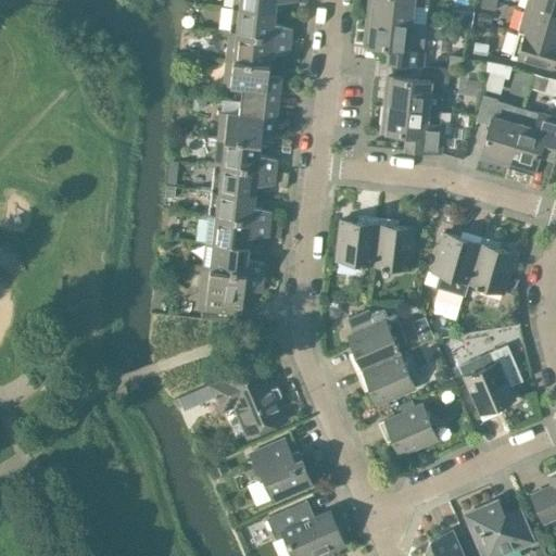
[(232,0),(232,7),(275,12),(276,1),(294,0),(232,0)]
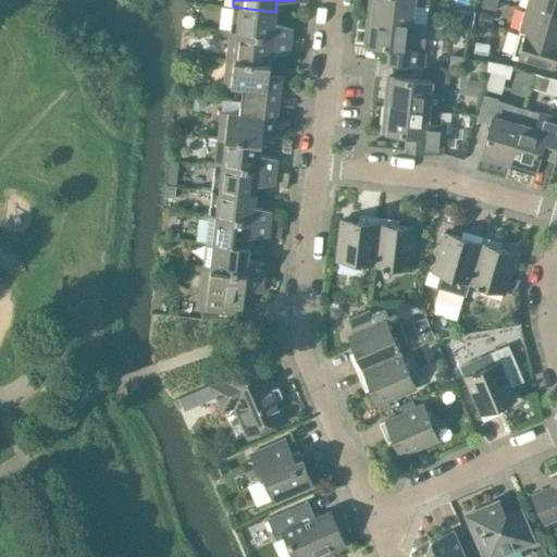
[(369,0),(368,17),(411,23),(413,5),(429,7),(429,0),(369,0)]
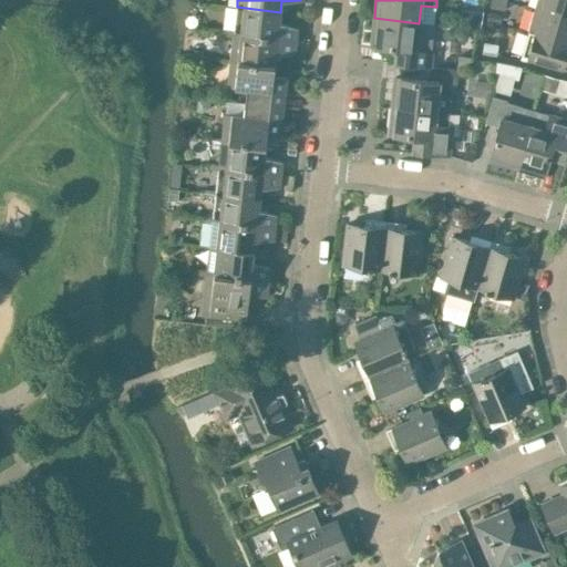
[(491,0),(491,8),(505,10),(506,0),(504,0),(491,0)]
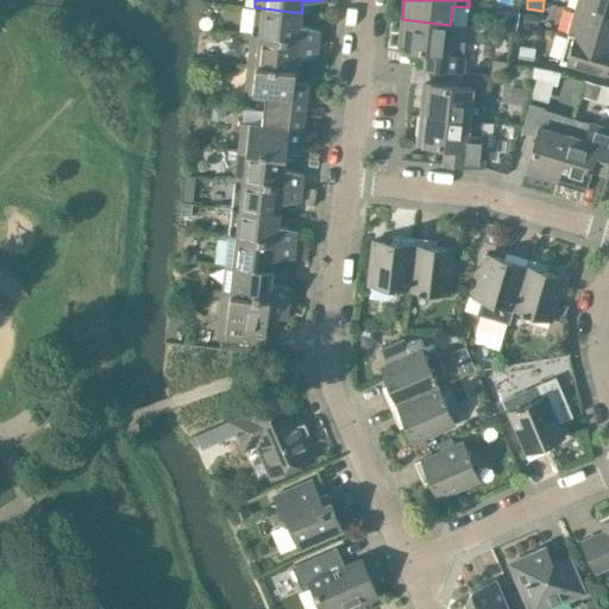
[(608,0),(577,0),(575,10),(608,19),(608,0)]
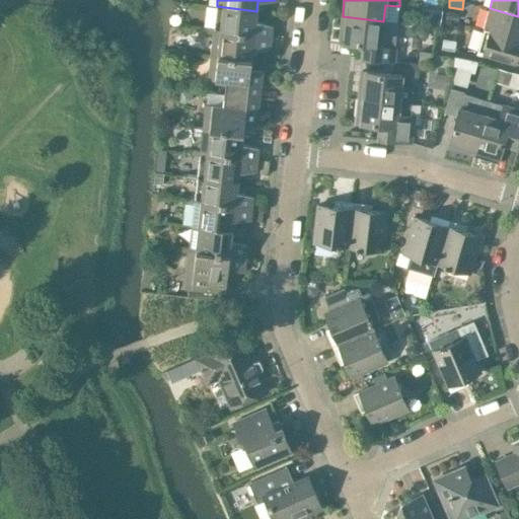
[(217,6),(214,28),(214,30),(271,36),(272,25),(255,20),(256,11),(217,6)]
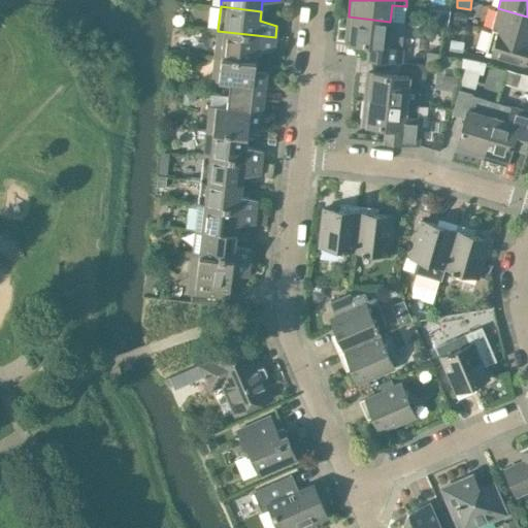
[(492,30),(527,40),(527,17),(498,8),(492,30)]
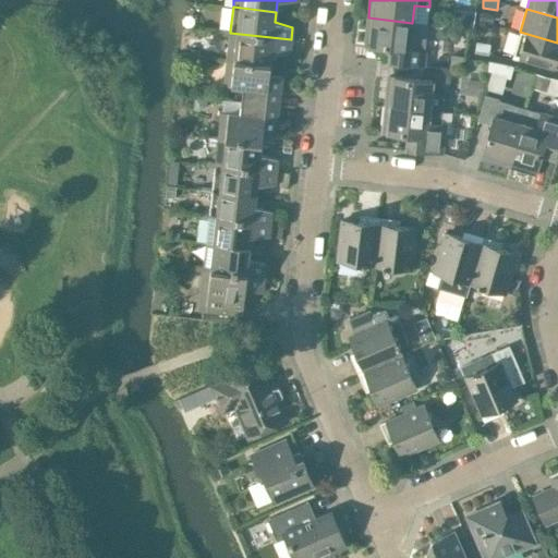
[(368,17),(365,46),(391,48),(389,62),(423,65),(427,24),(412,23),(368,17)]
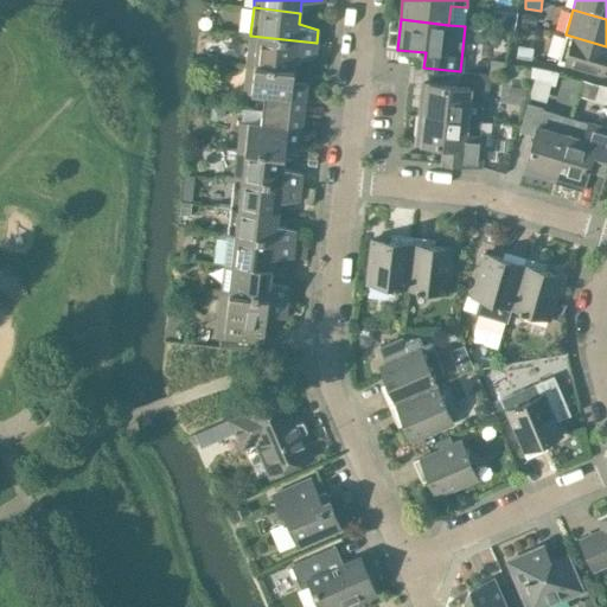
[(249,39),(247,64),(294,69),(295,58),(315,57),(317,43),(250,36),(250,33),(246,32),(244,38),(249,39)]
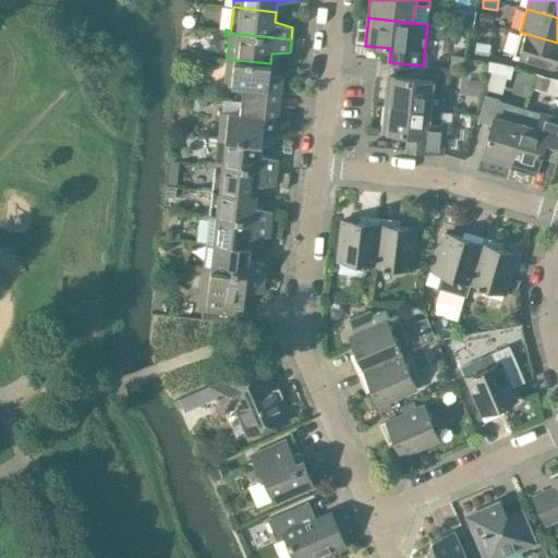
[(513,55),(554,67),(557,51),(557,43),(520,32),(513,55)]
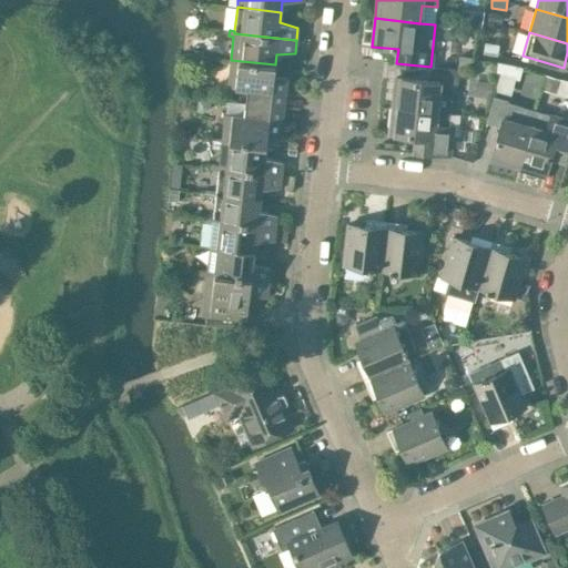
[(483,53),(497,56),(499,44),(485,42),(483,53)]
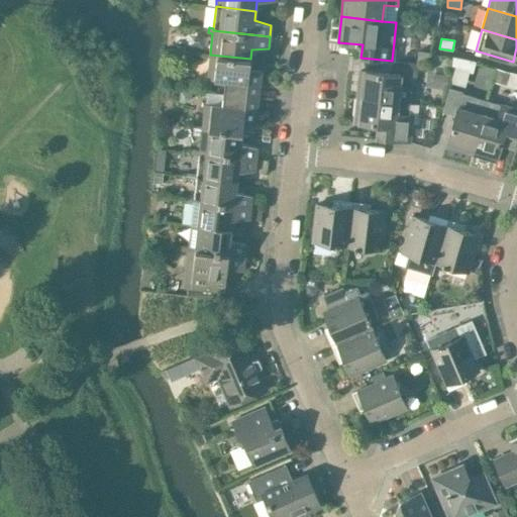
[(225,81),(223,94),(259,98),(262,70),(249,69),(250,59),(210,55),(207,80),(225,81)]
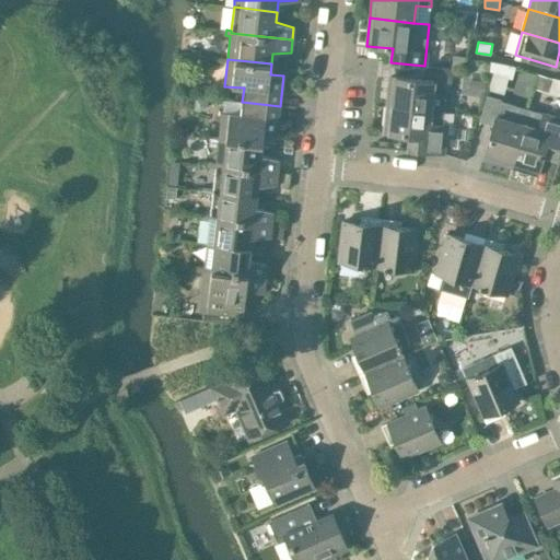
[(387,104),(443,111),(446,83),(451,84),(453,69),(426,66),(424,80),(391,77),(387,104)]
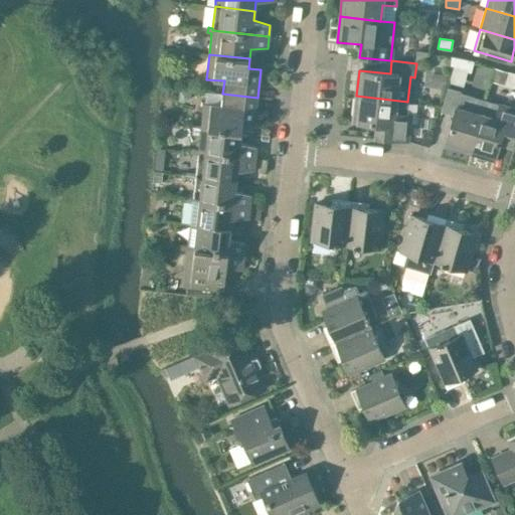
[(444,145),(469,153),(484,100),(460,93),(461,92),(448,88),(441,112),(453,115),(444,145)]
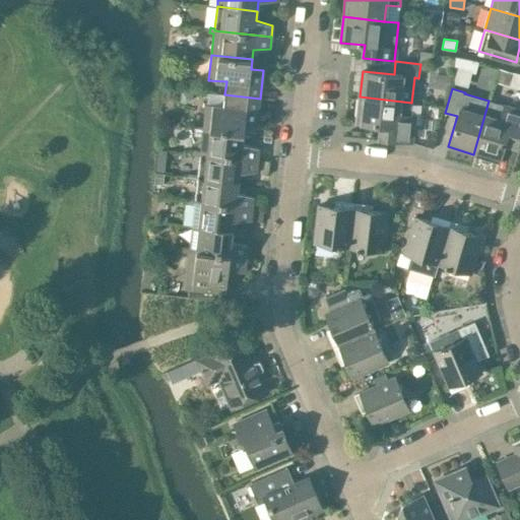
[(206,105),(203,129),(244,134),(245,124),(257,126),(260,99),(224,94),(223,107),(206,105)]
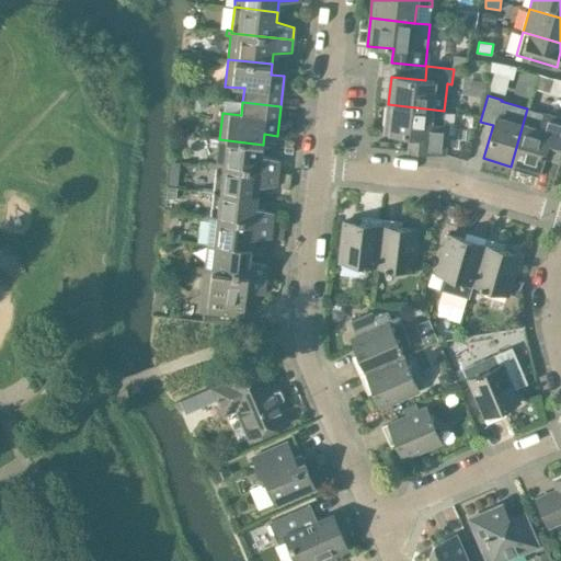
[(409,150),(444,153),(446,139),(442,138),(444,111),(388,104),(385,134),(411,136),(409,150)]
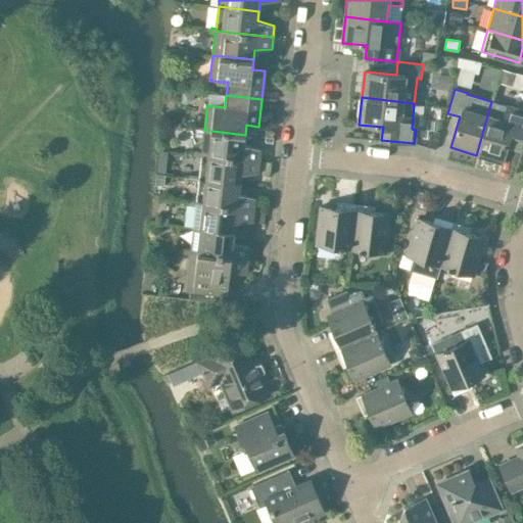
[(476,155),(502,162),(508,144),(520,147),(522,135),(522,110),(491,101),(476,155)]
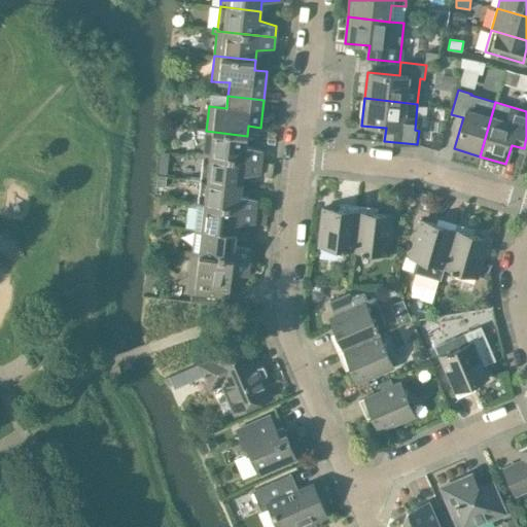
[(206,131),(204,153),(203,155),(261,163),(262,150),(246,145),(247,136),(206,131)]
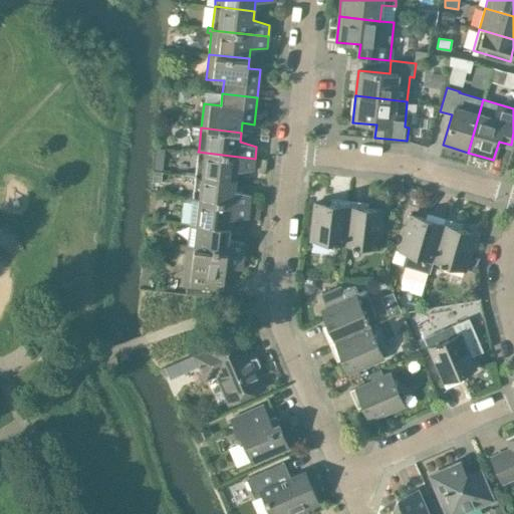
[(198,155),(196,176),(235,180),(236,171),(253,170),(255,159),(198,152),(199,150),(195,149),(194,154),(198,155)]
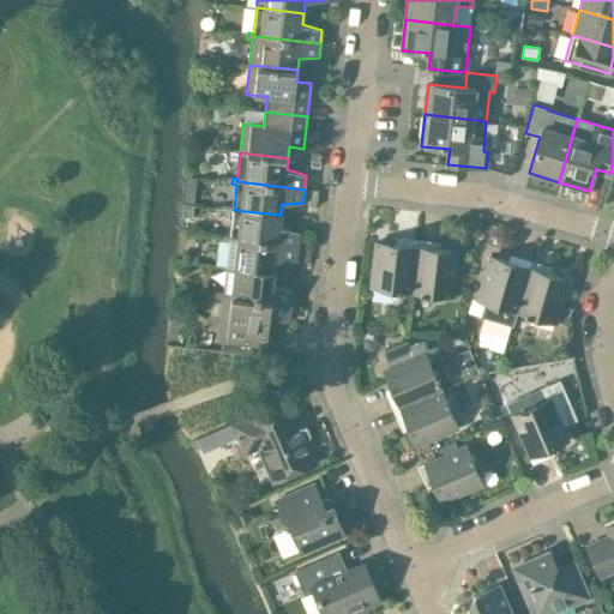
[(230,239),(298,246),(300,232),(280,227),(281,215),(234,210),(230,235),(230,239)]
